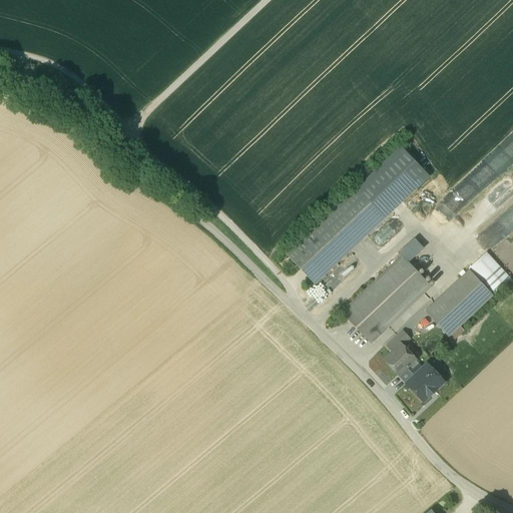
[(357,188),(385,217),(429,175),(401,146),(357,188)]
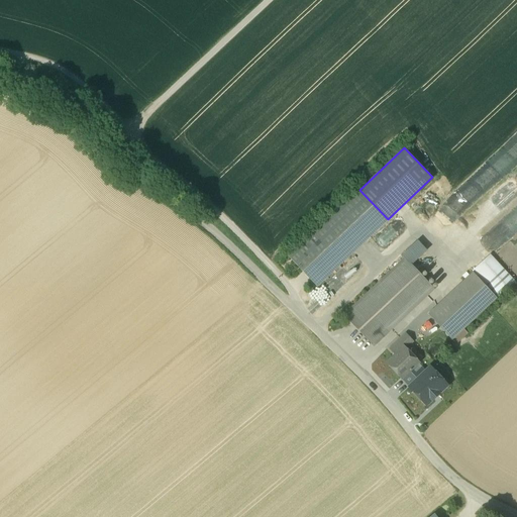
[(359,190),(289,256),(317,286),(388,219),(359,190)]
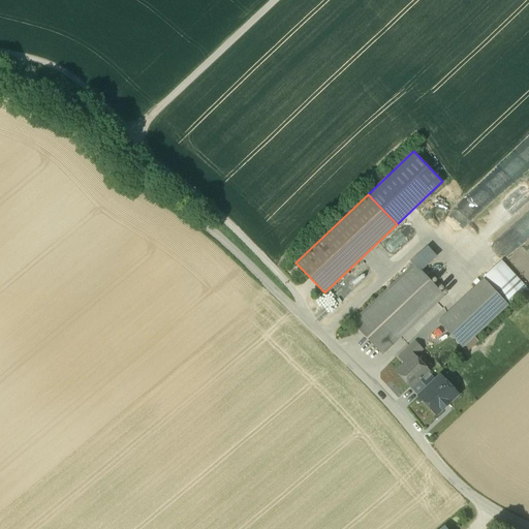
[(465,245),(475,253),(496,229),(486,221),(465,245)]
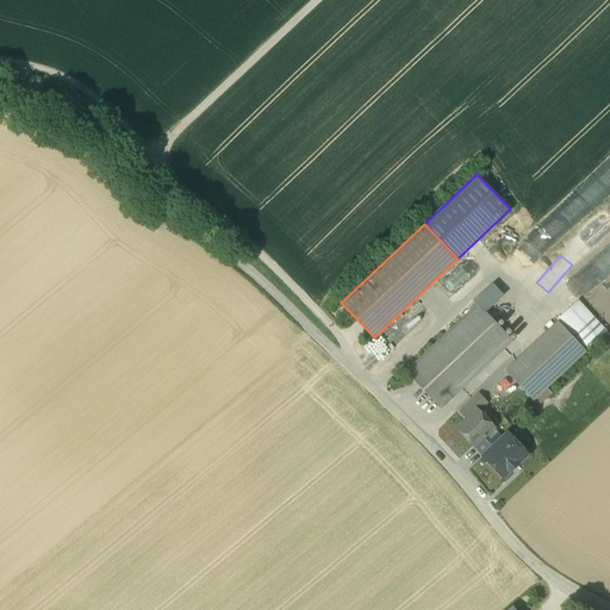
[(609,257),(584,274),(591,285),(609,273),(609,257)]
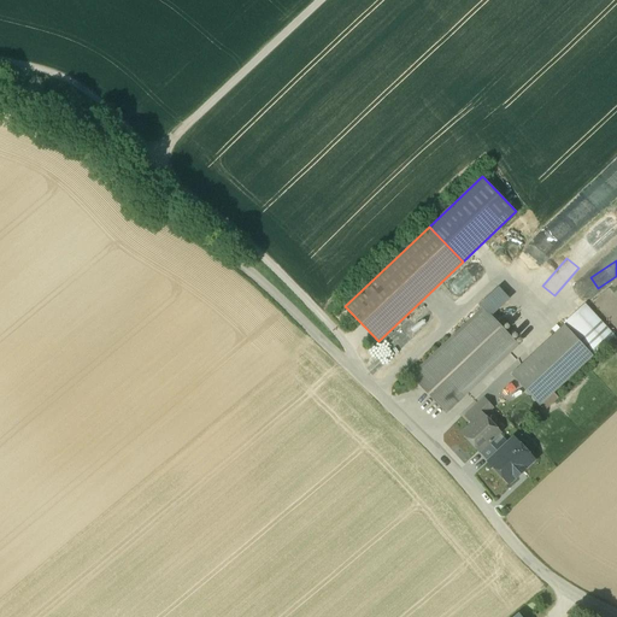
[(563,325),(592,357),(613,336),(585,306),(563,325)]
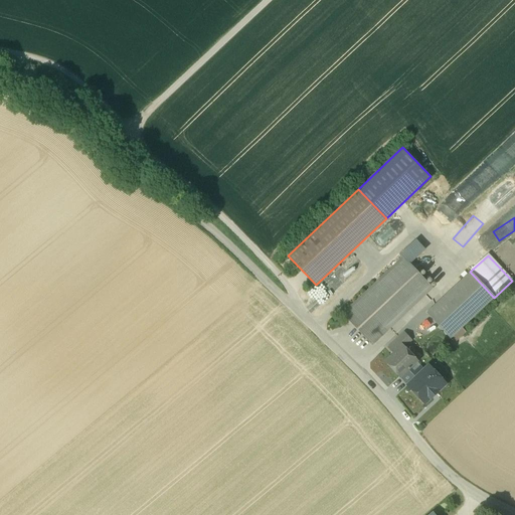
[(402,258),(343,314),(372,345),(386,331),(383,327),(428,285),(402,258)]
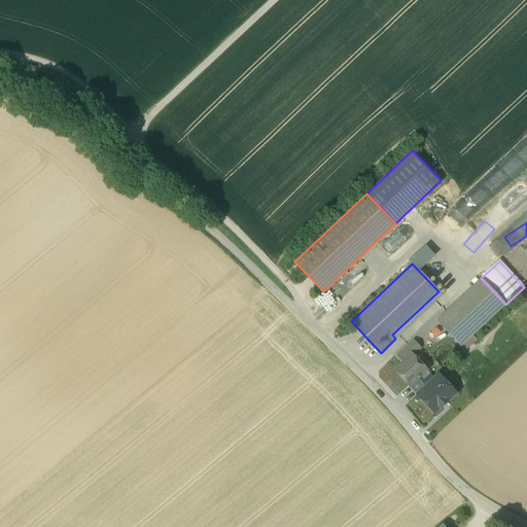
[(353,272),(350,269),(324,293),(325,294),(314,306),(325,317),(366,276),(358,267),(353,272)]
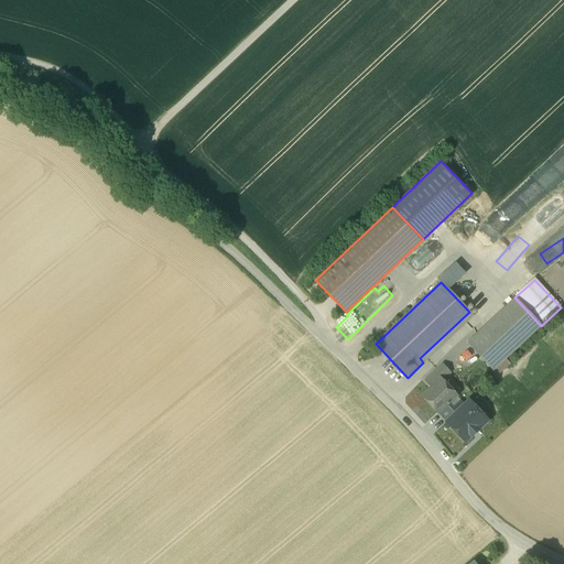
[(514,297),(467,343),(492,371),(541,326),(514,297)]
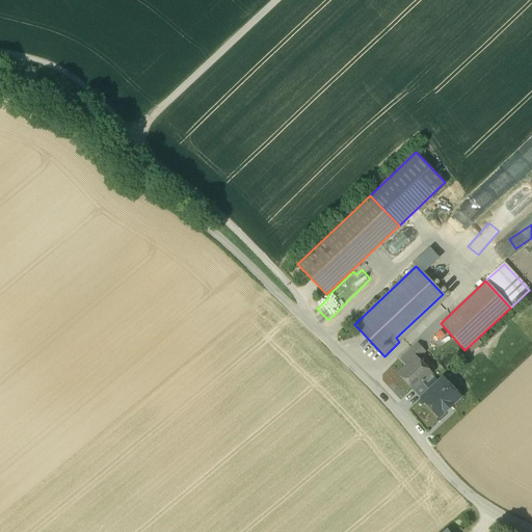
[(418,345),(401,360),(407,366),(407,367),(416,360),(424,351),(418,345)]
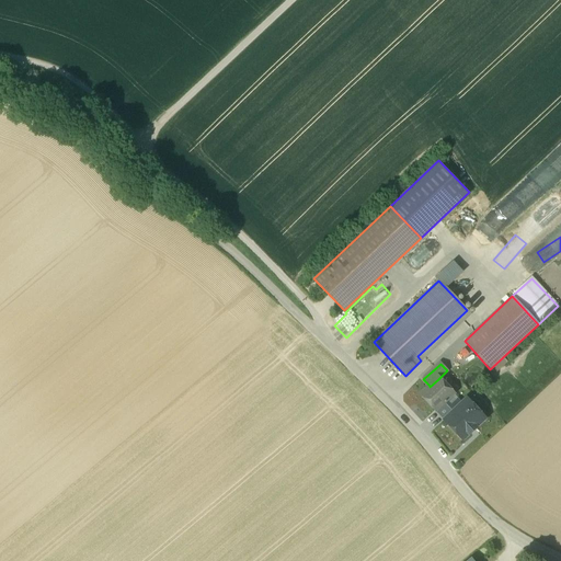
[(438,379),(430,387),(430,386),(420,395),(435,411),(446,401),(453,395),(438,379)]
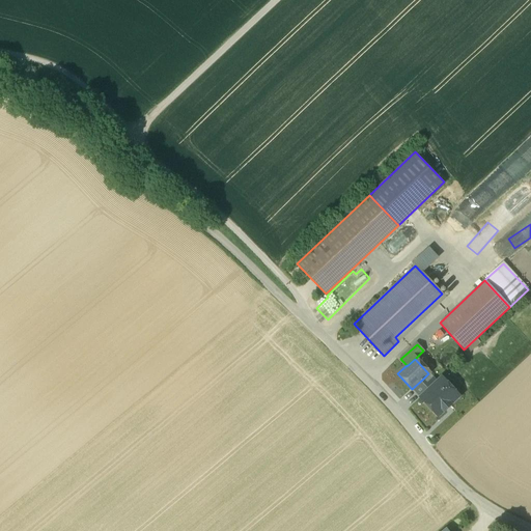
[(422,380),(412,389),(420,398),(437,383),(432,379),(426,384),(422,380)]
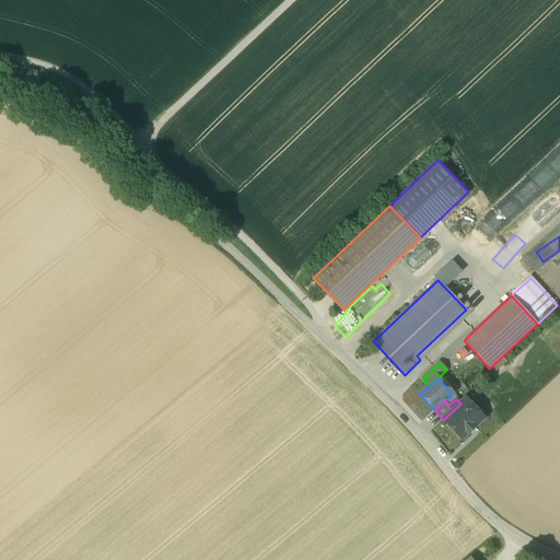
[(461,404),(443,420),(462,439),(467,433),(468,433),(476,427),(475,427),(483,418),(473,405),(467,410),(461,404)]
